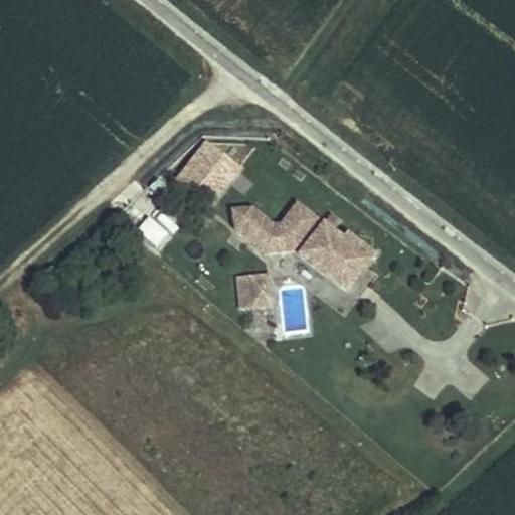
[(216,147),(189,184),(209,198),(236,162),(216,147)]
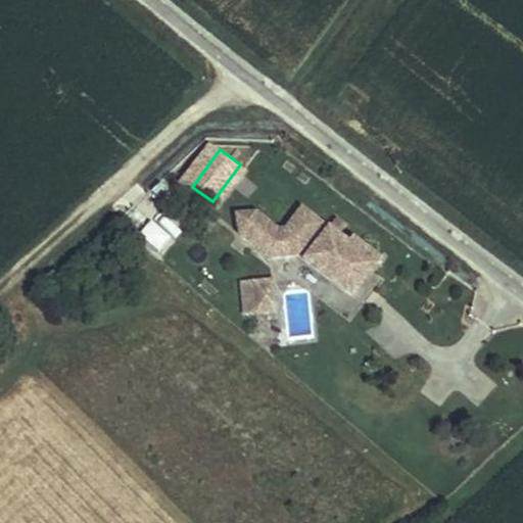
[(149,220),(138,236),(162,254),(174,238),(149,220)]
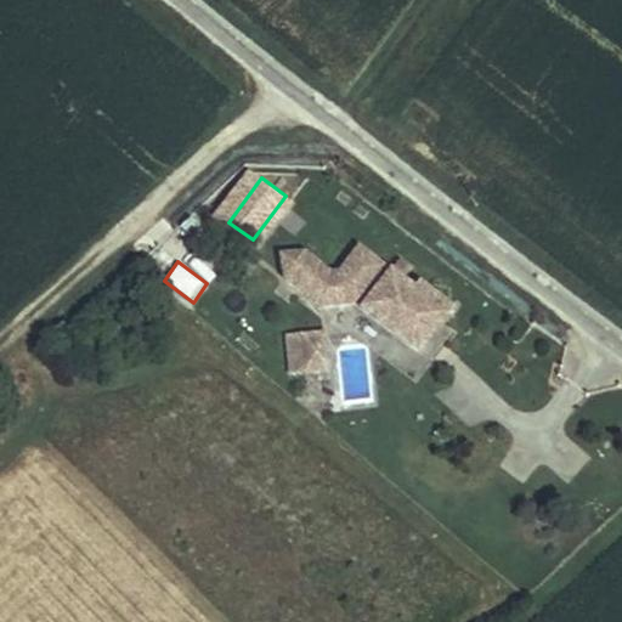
[(389,272),(363,307),(417,348),(442,315),(389,272)]
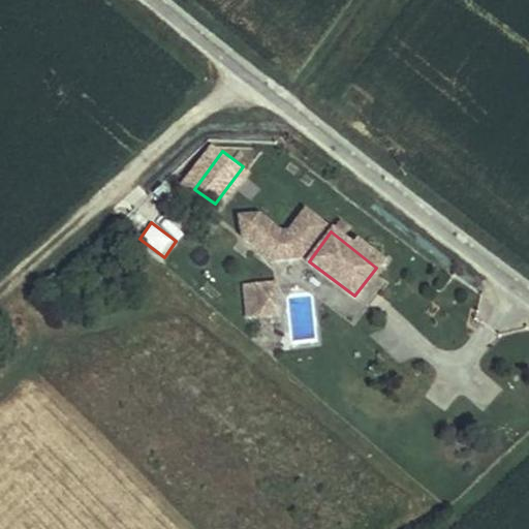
[(277,278),(239,282),(243,318),(281,315),(277,278)]
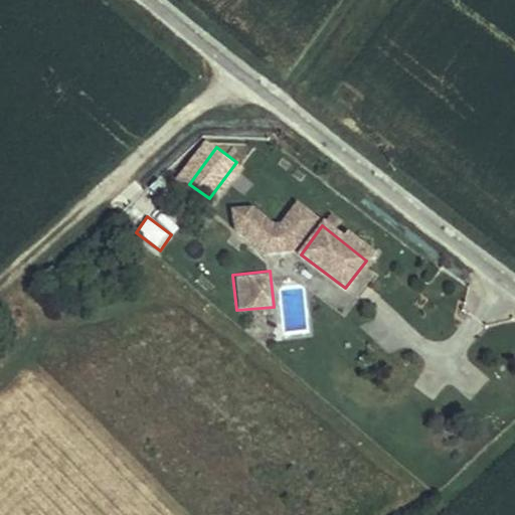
[(283,332),(307,331),(305,288),(281,289),(283,332)]
